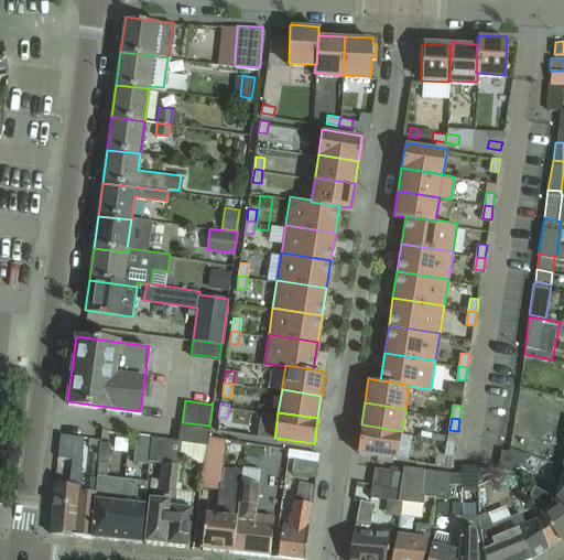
[(209,426),(182,422),(180,421),(176,438),(182,439),(206,442),(208,434),(209,426)]
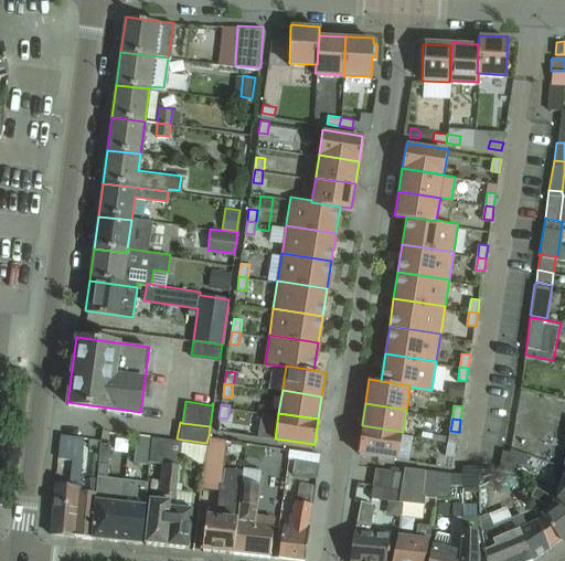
[(403,432),(362,425),(358,451),(398,457),(403,432)]
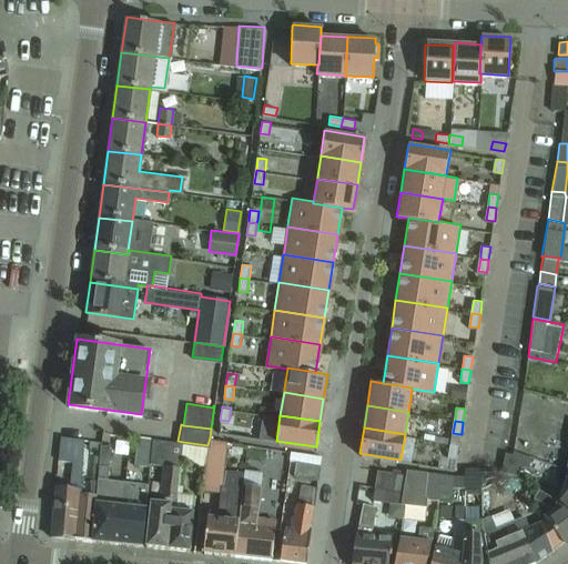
[(537,455),(543,443),(518,433),(513,446),(537,455)]
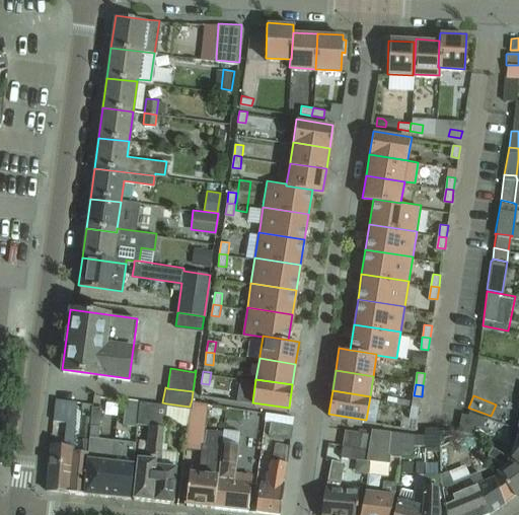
[(137,426),(140,398),(125,396),(121,423),(137,426)]
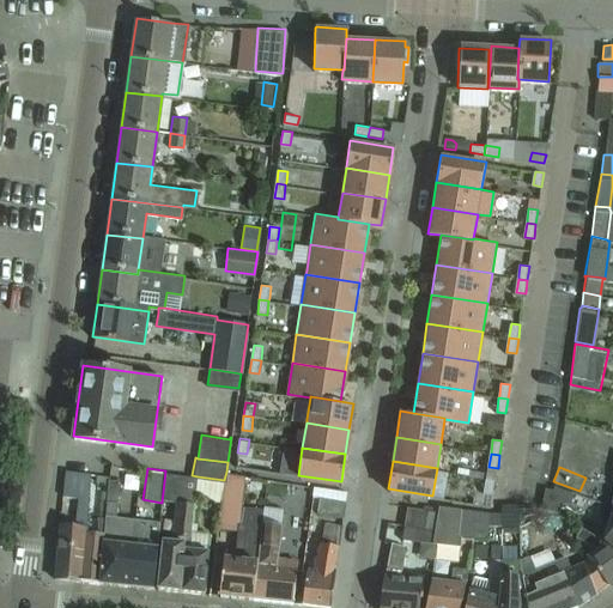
[(65,469),(62,494),(89,497),(90,472),(65,469)]
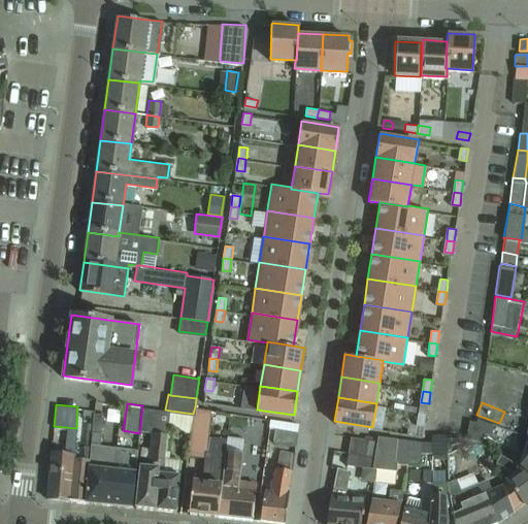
[(170,411),(165,410),(142,405),(139,433),(151,434),(146,464),(139,464),(135,506),(156,509),(158,489),(155,488),(156,479),(160,479),(164,459),(167,424),(168,424),(170,411)]
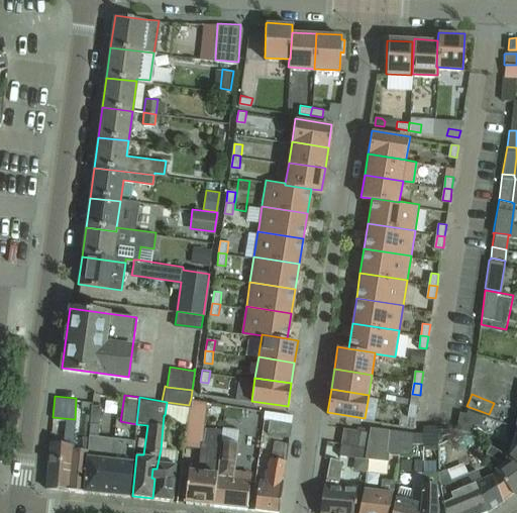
[(214,504),(220,442),(201,440),(205,402),(203,401),(203,400),(191,398),(189,405),(189,408),(184,445),(200,446),(198,470),(188,469),(184,501),(214,504)]
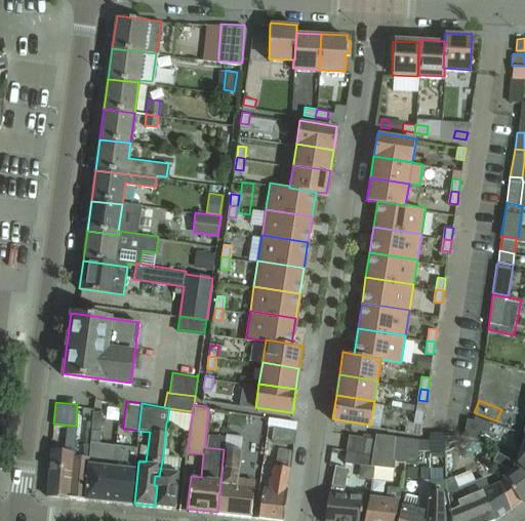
[(192,414),(192,411),(169,408),(167,422),(175,423),(184,428),(188,429),(185,451),(187,452),(192,414)]
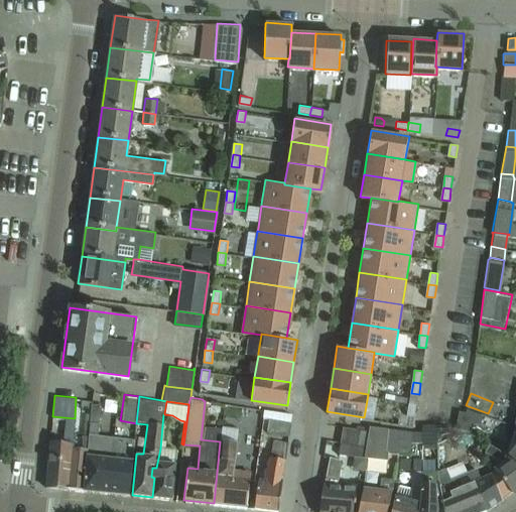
[(73,446),(69,488),(84,490),(92,402),(91,402),(90,412),(85,411),(81,448),(73,446)]
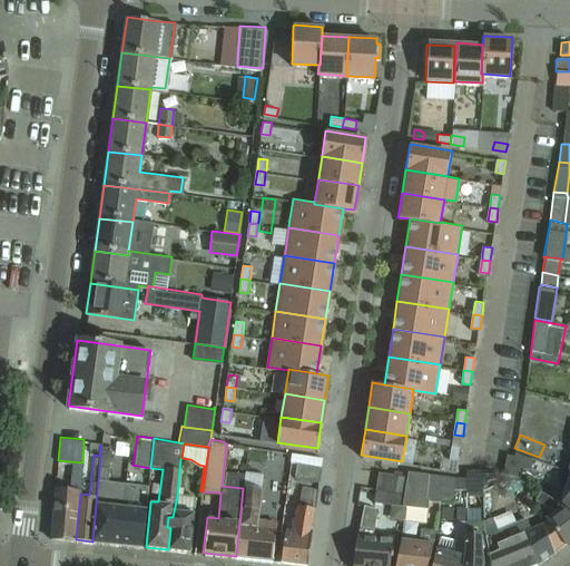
[(143,546),(148,485),(107,480),(110,446),(101,445),(92,542),(143,546)]
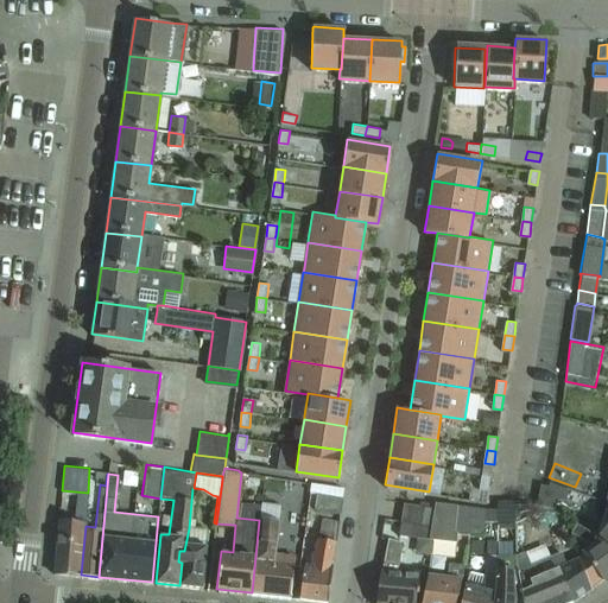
[(480,488),(488,489),(491,475),(482,474),(480,488)]
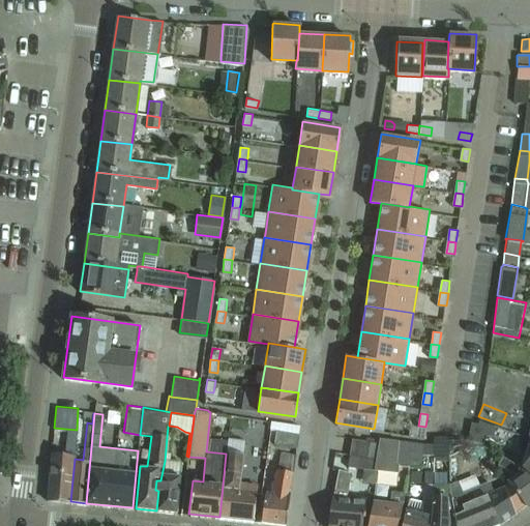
[(470,420),(466,438),(473,440),(477,422),(470,420)]
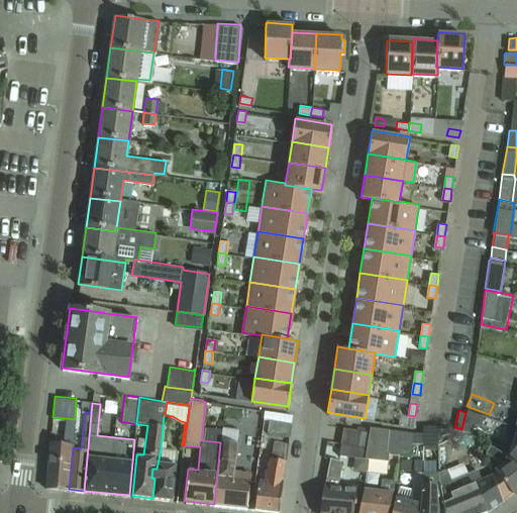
[(291,421),(269,418),(267,432),(289,435),(291,421)]
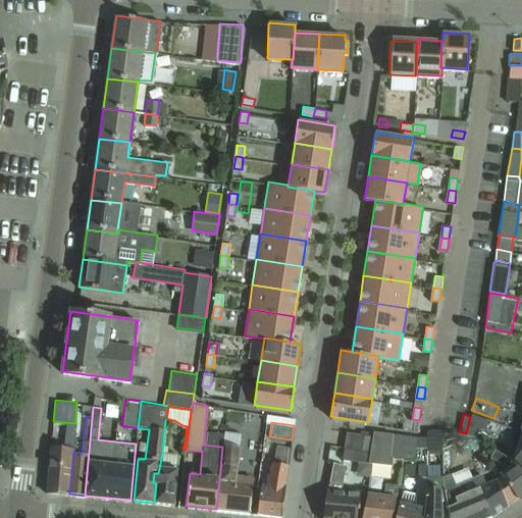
[(439,431),(440,431),(440,428),(429,429),(430,434),(424,434),(424,445),(426,445),(426,449),(440,449),(439,431)]
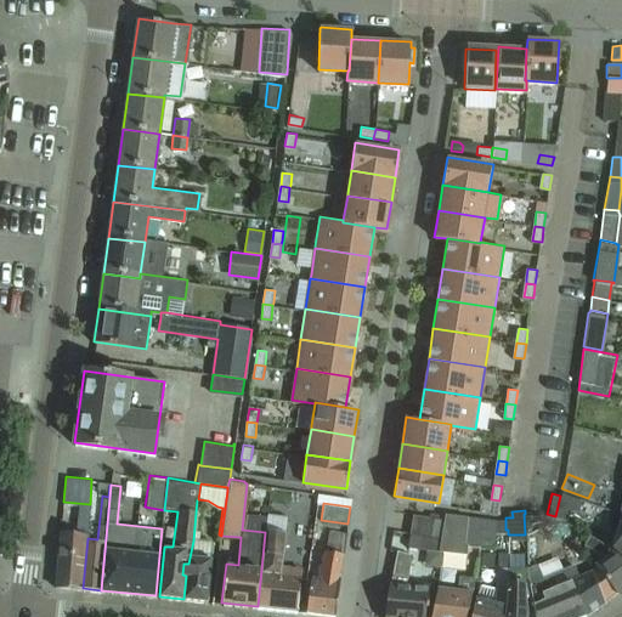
[(482,539),(486,518),(445,513),(444,518),(440,536),(439,550),(465,553),(467,544),(473,545),(473,538),(482,539)]
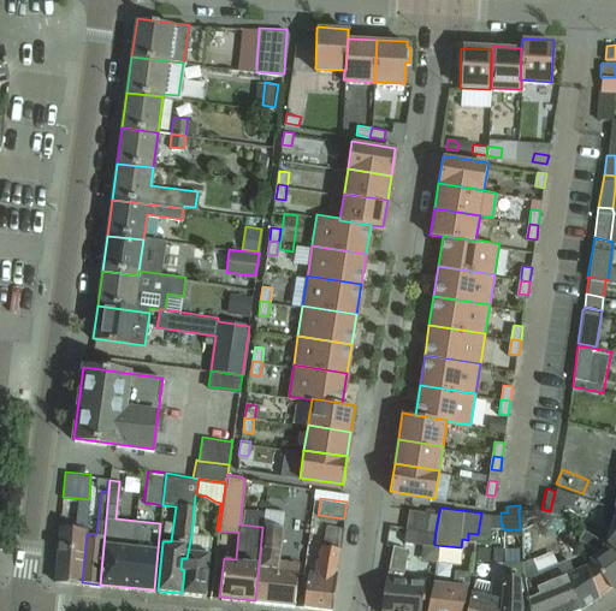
[(519,509),(520,529),(521,529),(521,527),(540,518),(535,508),(520,509),(519,509)]
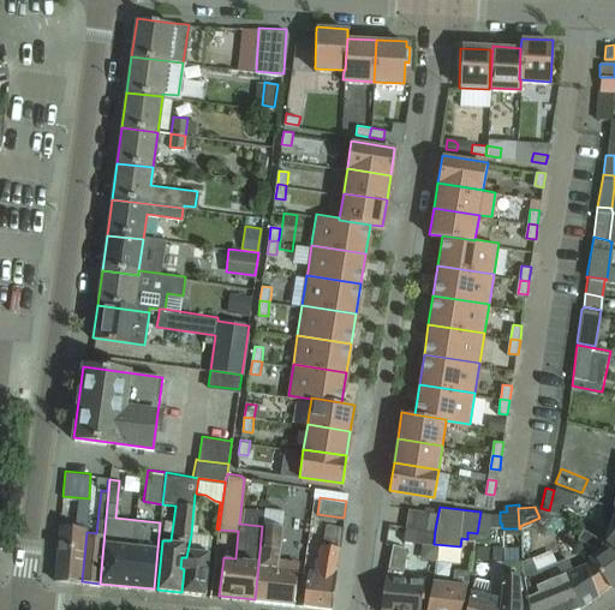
[(435,530),(439,512),(407,508),(405,526),(435,530)]
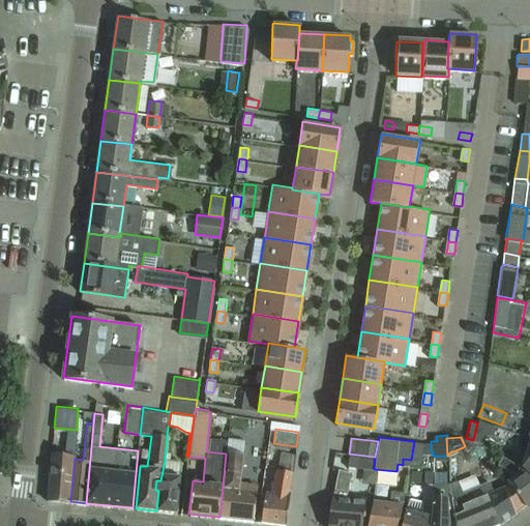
[(431,451),(431,441),(422,442),(414,441),(411,460),(403,459),(403,465),(419,467),(421,450),(431,451)]
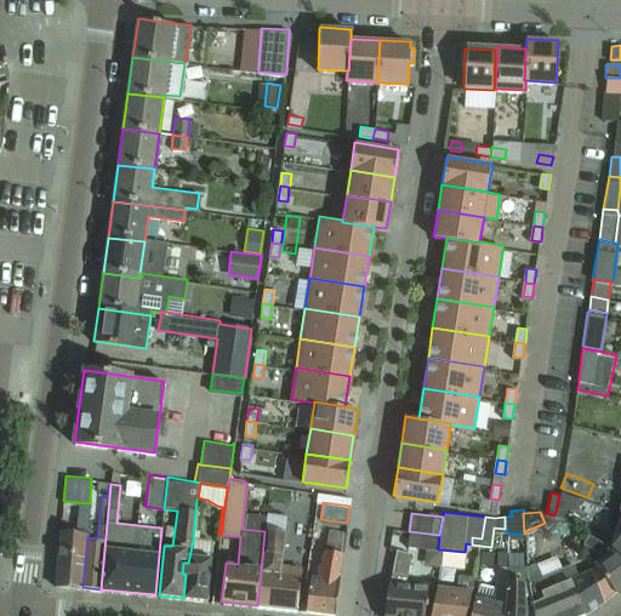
[(620,517),(600,541),(588,532),(585,539),(590,542),(608,553),(615,559),(620,565),(620,517)]
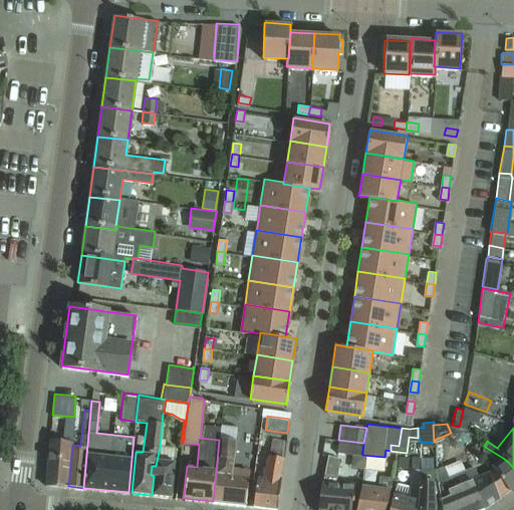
[(49,439),(45,484),(59,485),(68,486),(72,445),(72,441),(73,436),(67,435),(66,440),(62,440),(61,440),(49,439)]
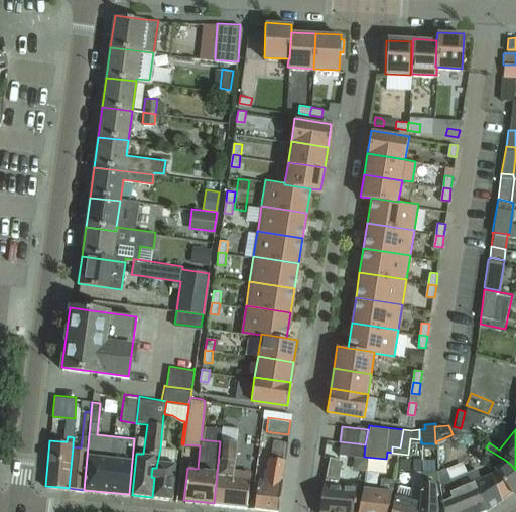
[(219,458),(214,503),(246,507),(250,471),(234,469),(237,440),(236,440),(220,438),(219,441),(221,441),(219,458)]
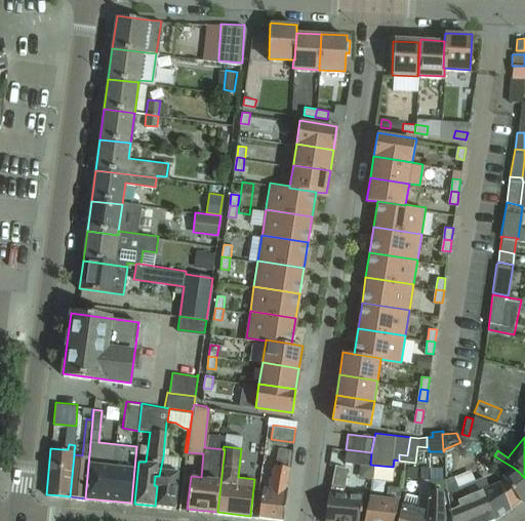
[(290,467),(292,449),(277,446),(275,465),(273,465),(270,487),(263,486),(258,516),(283,520),(290,467)]
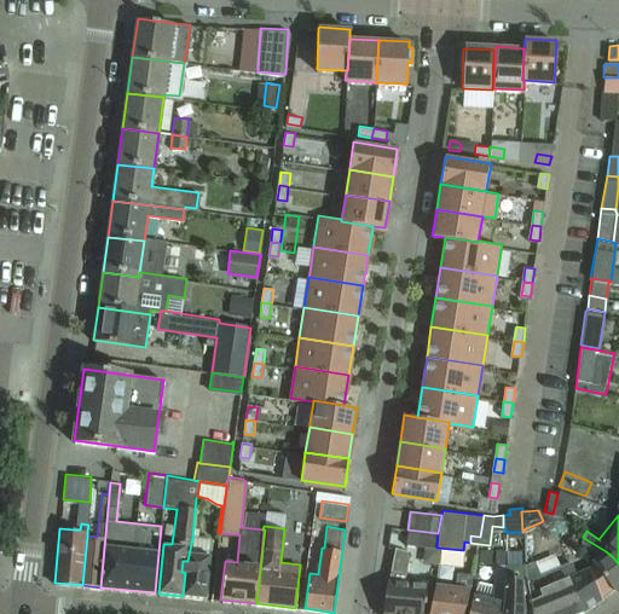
[(618,563),(613,557),(606,551),(588,540),(583,537),(580,542),(602,554),(588,565),(607,594),(618,584),(618,563)]
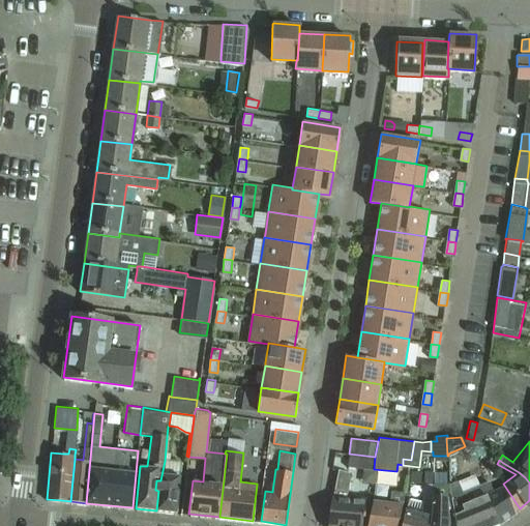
[(158,491),(156,510),(176,513),(181,463),(165,461),(160,480),(156,480),(155,490),(158,491)]
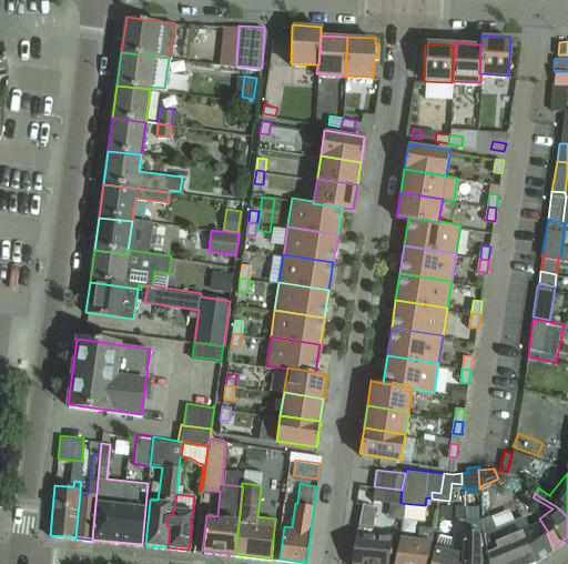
[(374,506),(362,502),(356,531),(355,531),(351,563),(387,563),(391,536),(369,534),(374,506)]
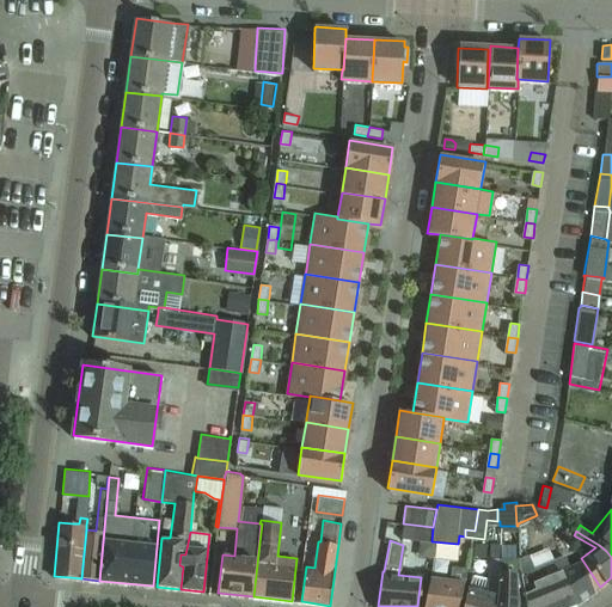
[(564,555),(550,559),(532,566),(527,553),(519,557),(518,575),(522,606),(567,606),(575,604),(595,590),(577,565),(570,569),(564,555)]
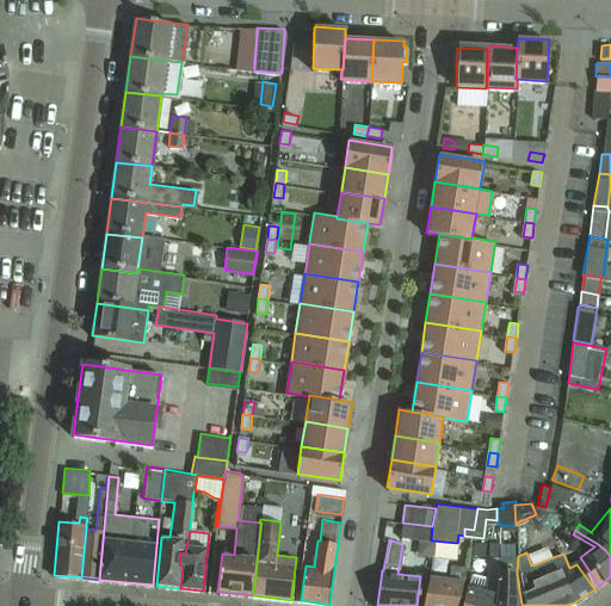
[(461,605),(492,605),(495,594),(498,555),(487,556),(485,592),(466,587),(461,605)]
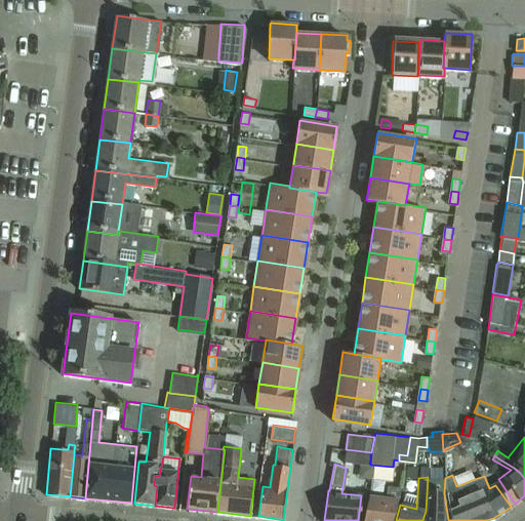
[(448,520),(444,493),(445,478),(429,479),(429,477),(428,477),(426,511),(422,520),(448,520)]
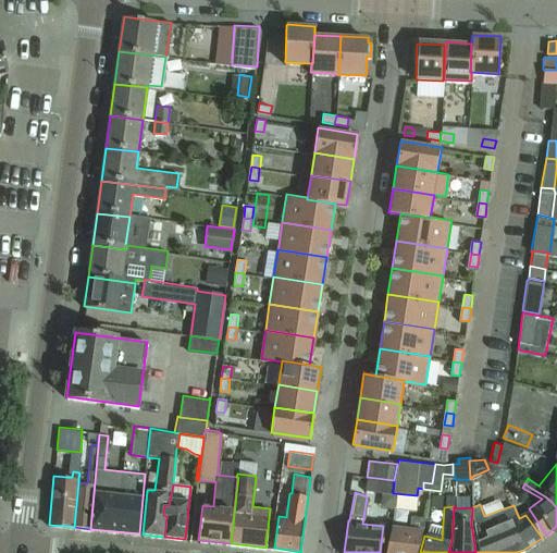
[(410,514),(407,533),(392,531),(385,552),(416,552),(421,536),(424,516),(410,514)]
